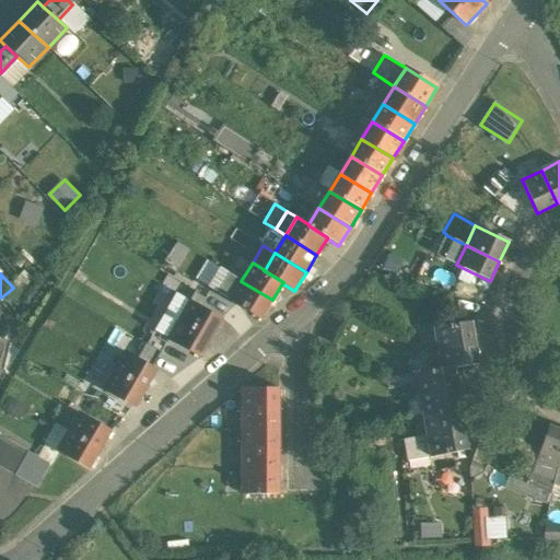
[(272,300),(241,281),(230,300),(260,318),(272,300)]
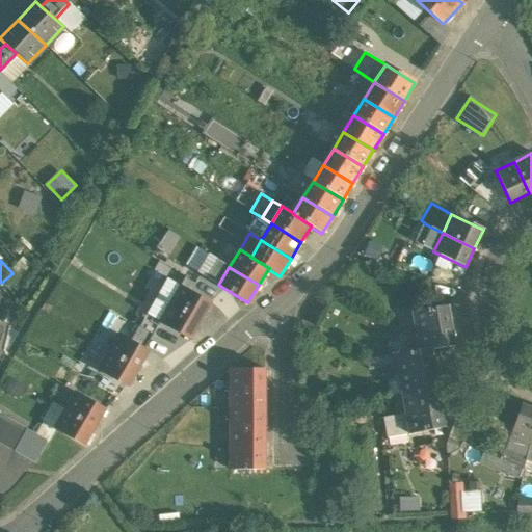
[(173,275),(170,274),(158,296),(158,297),(170,304),(181,287),(186,278),(175,271),(173,275)]
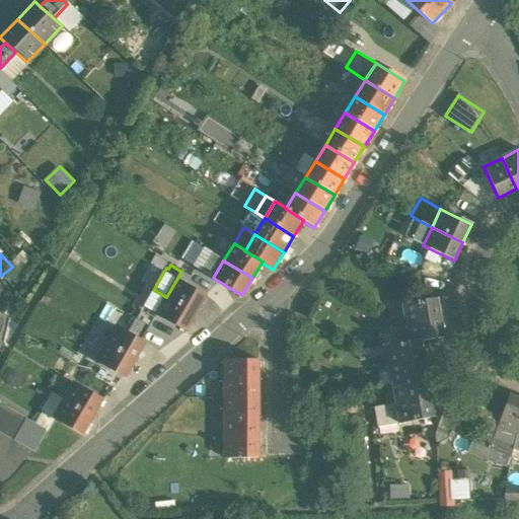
[(176,280),(166,297),(196,313),(206,296),(176,280)]
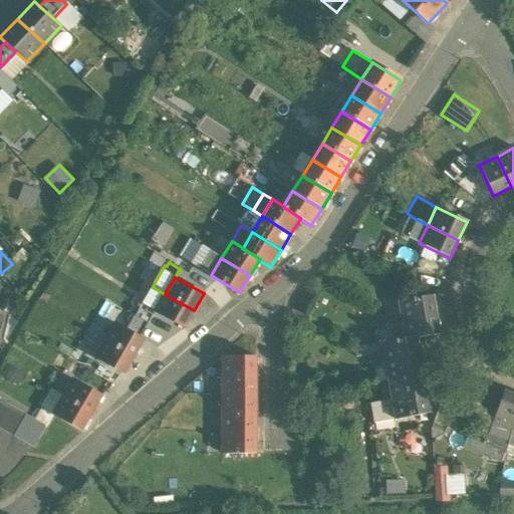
[(165,294),(153,287),(143,303),(155,311),(165,294)]
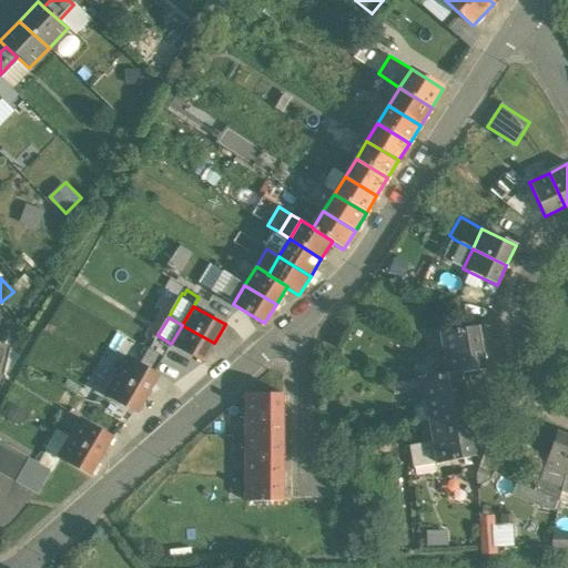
[(214,343),(182,325),(171,344),(203,363),(214,343)]
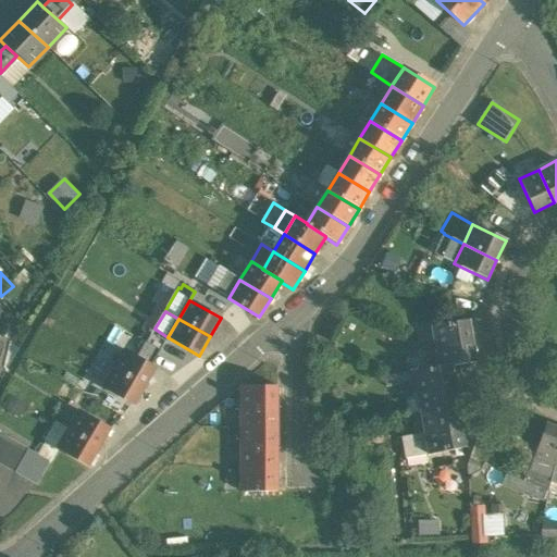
[(468,321),(432,326),(436,348),(472,342),(468,321)]
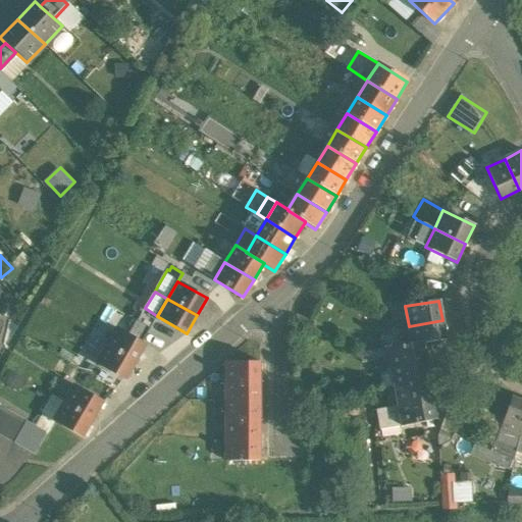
[(442,320),(409,326),(412,345),(412,346),(422,344),(422,345),(446,341),(442,320)]
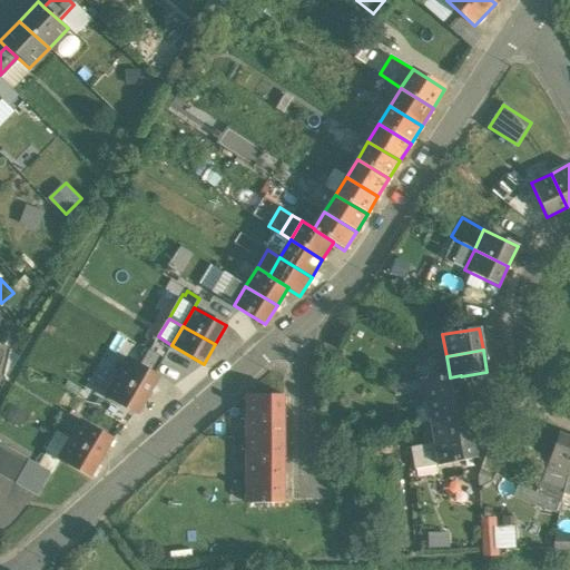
[(159,377),(127,359),(116,377),(148,396),(159,377)]
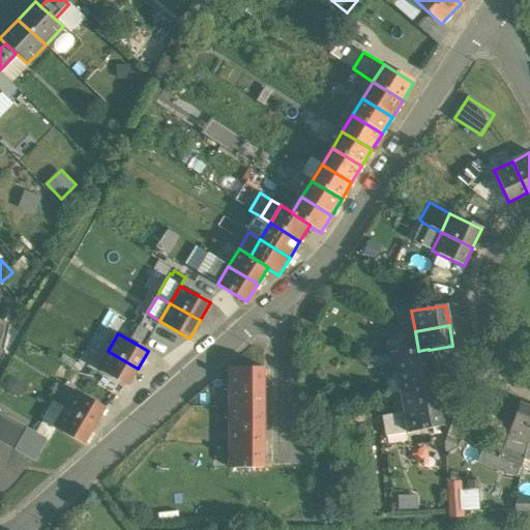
[(418,350),(393,354),(398,375),(432,369),(429,350),(429,349),(418,351),(418,350)]
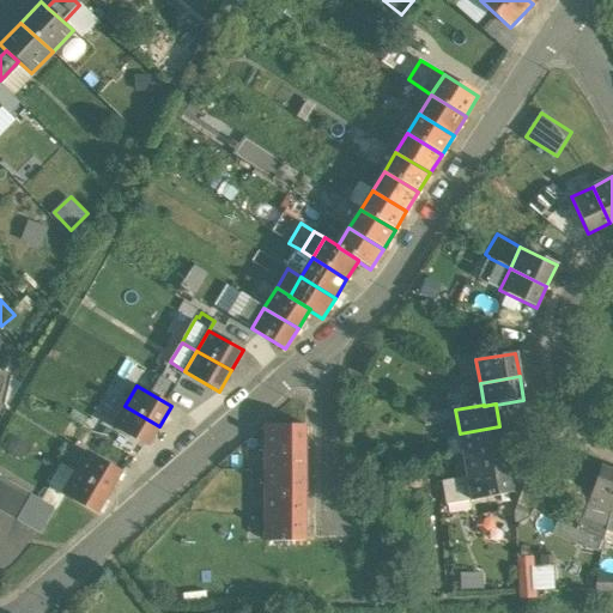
[(159,426),(125,406),(113,426),(147,447),(159,426)]
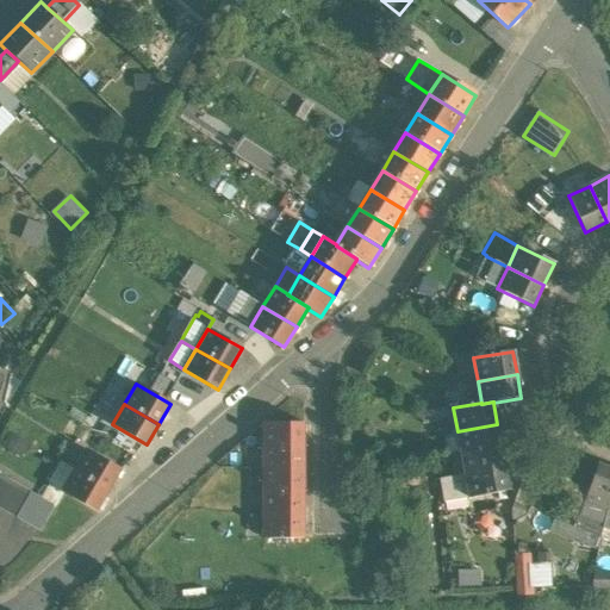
[(303,424),(263,424),(263,447),(303,448),(303,424)]
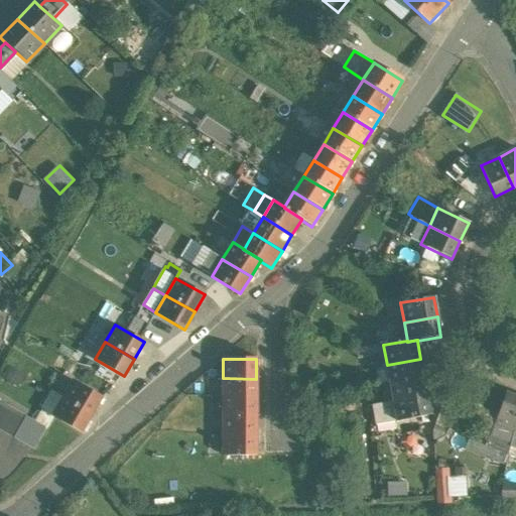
[(420,359),(387,365),(390,383),(423,377),(420,359)]
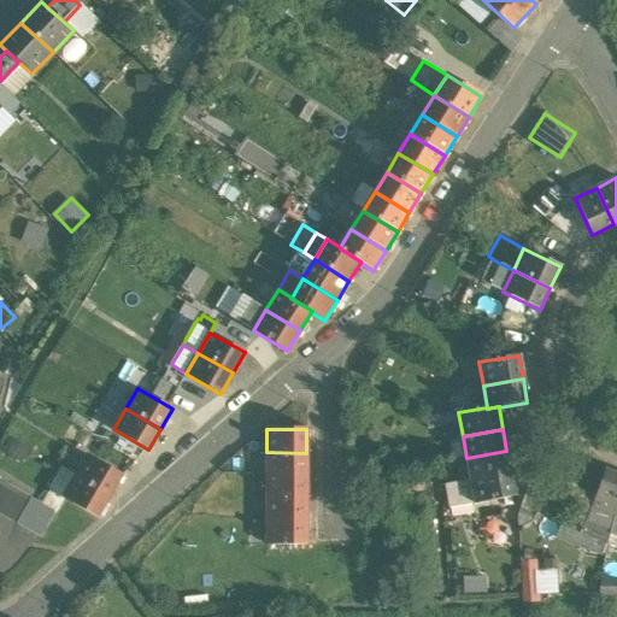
[(506,451),(466,458),(470,480),(510,474),(506,451)]
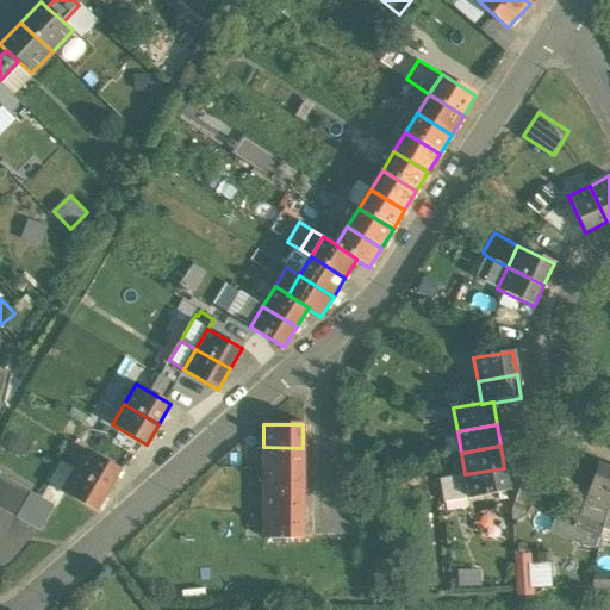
[(303,448),(263,447),(263,470),(304,470),(303,448)]
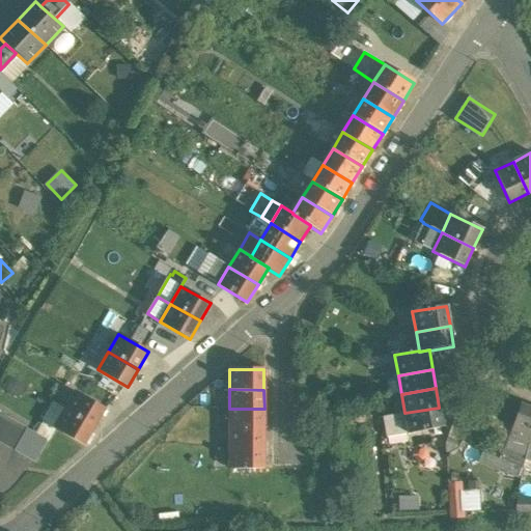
[(105,410),(75,392),(64,410),(94,427),(105,410)]
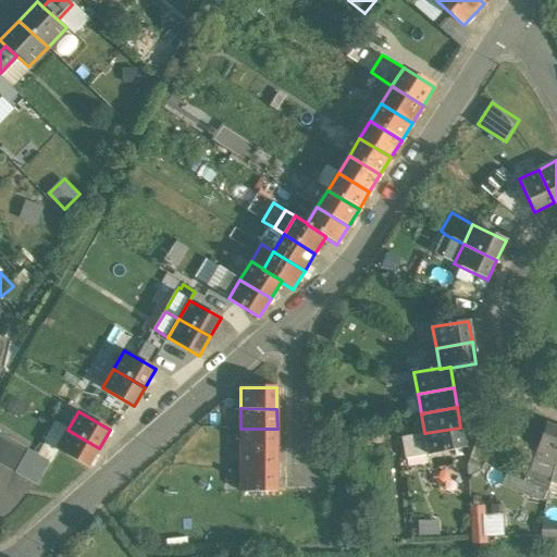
[(546,425),(534,421),(525,444),(537,448),(546,425)]
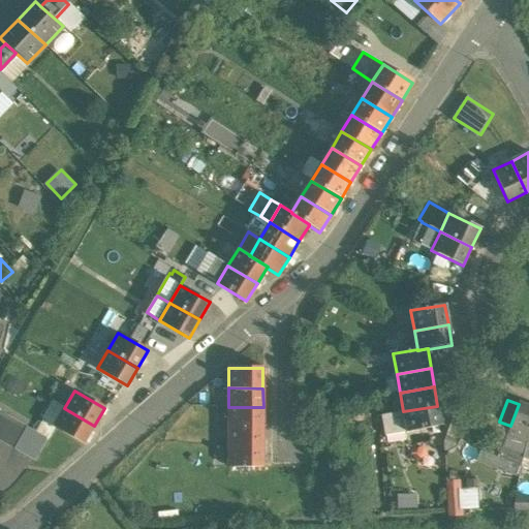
[(54,402),(43,419),(54,426),(64,408),(54,402)]
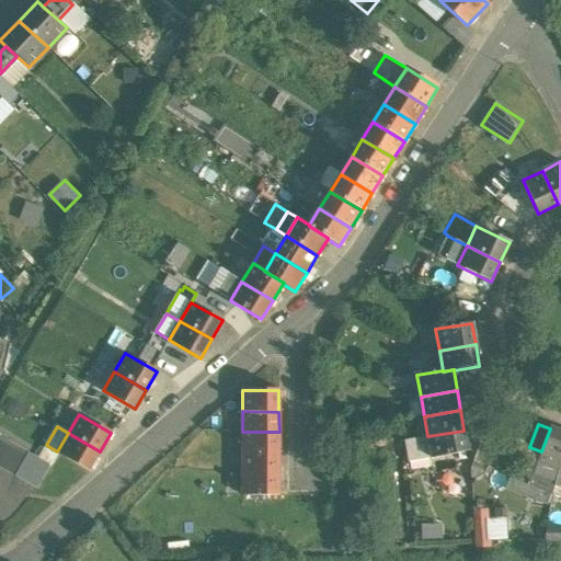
[(560,461),(560,432),(550,428),(541,451),(537,462),(558,470),(560,461)]
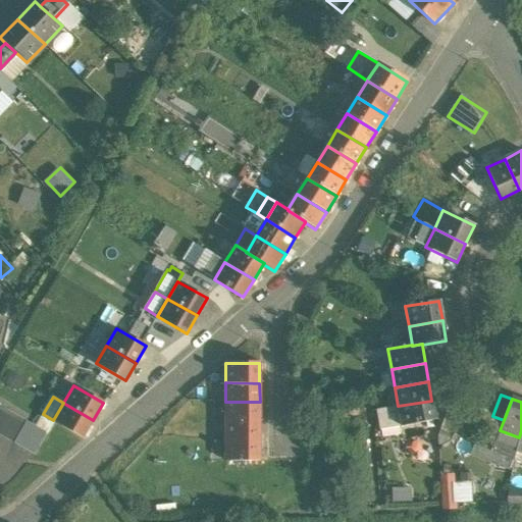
[(431,401),(398,406),(402,426),(435,420),(431,401)]
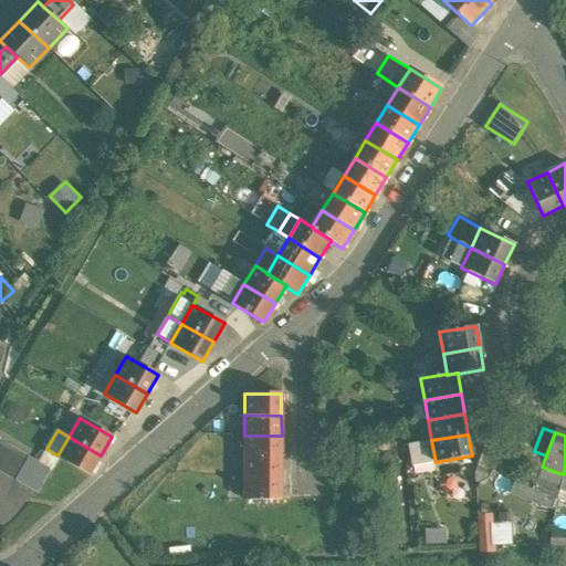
[(282,436),(244,436),(244,457),(282,457),(282,436)]
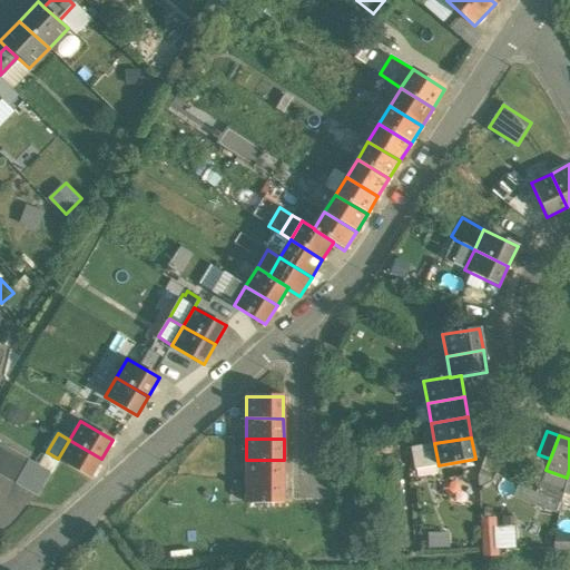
[(101,459),(69,440),(58,459),(90,478),(101,459)]
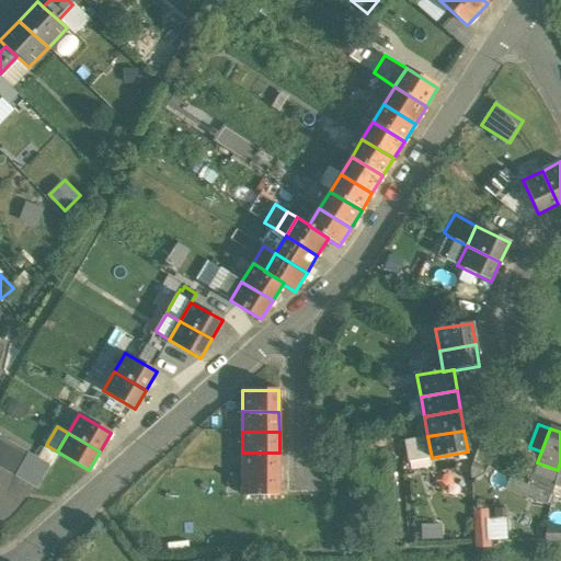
[(409,462),(432,458),(427,436),(404,441),(409,462)]
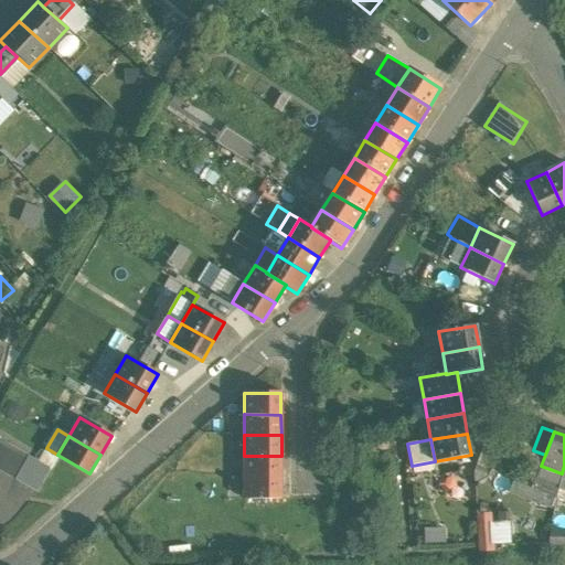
[(7,445),(0,457),(0,470),(4,473),(18,451),(7,445)]
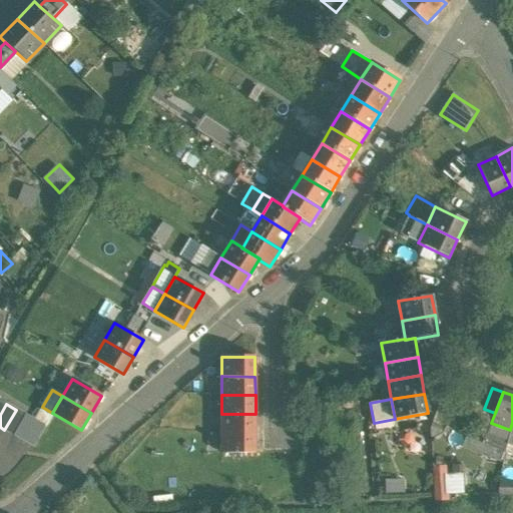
[(16,410),(4,430),(14,435),(25,415),(16,410)]
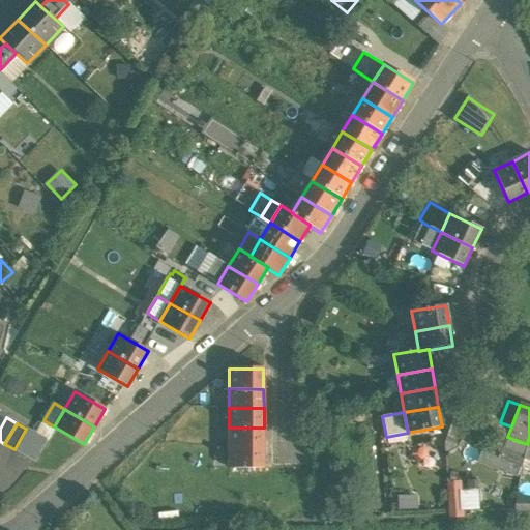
[(264,428),(229,428),(229,447),(264,447),(264,428)]
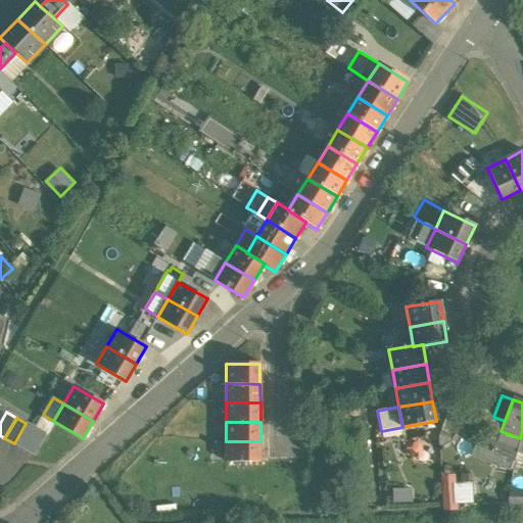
[(26,423),(14,443),(25,449),(36,429),(26,423)]
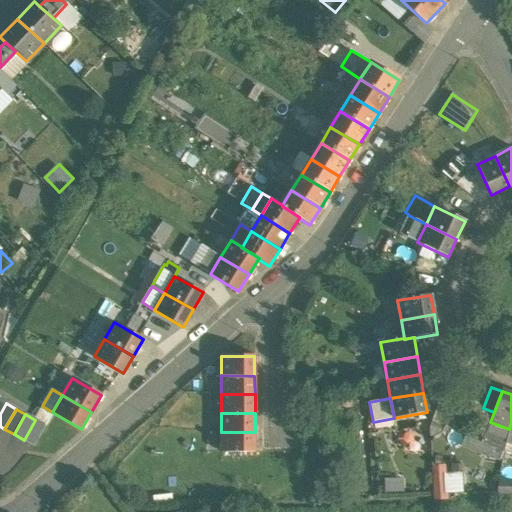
[(35,420),(24,440),(34,445),(45,426),(35,420)]
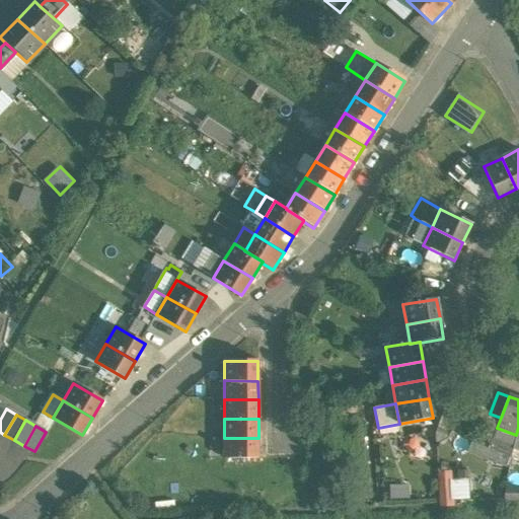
[(258,438),(224,438),(224,458),(232,458),(255,458),(258,458),(258,438)]
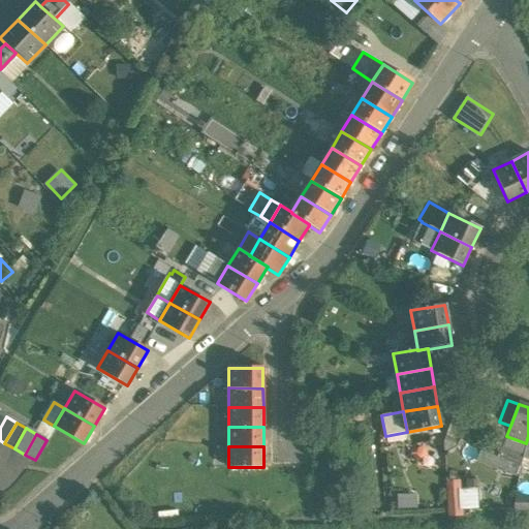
[(260,467),(237,467),(237,476),(261,476),(260,467)]
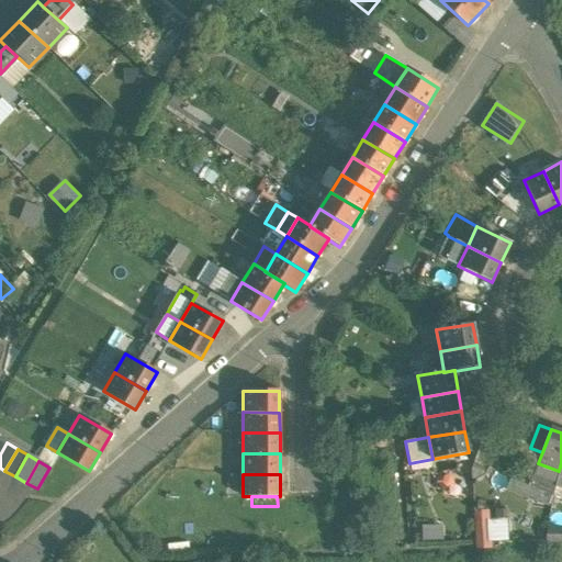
[(476,509),(478,546),(512,544),(510,508),(476,509)]
